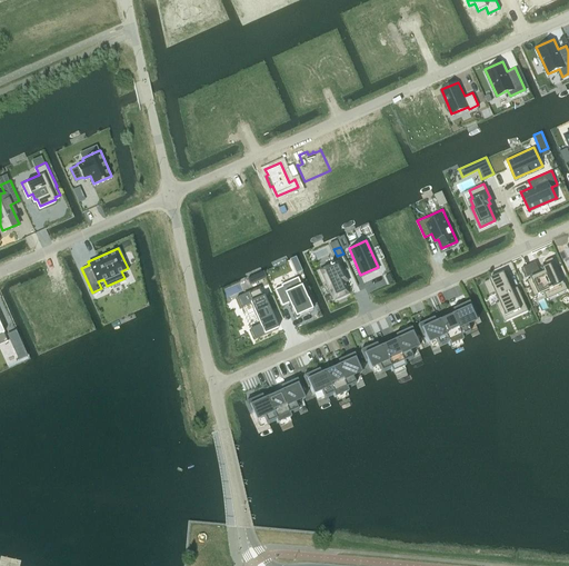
[(543,270),(527,278),(535,295),(543,291),(547,298),(568,288),(563,279),(553,256),(545,259),(546,261),(547,265),(542,267),(543,270)]
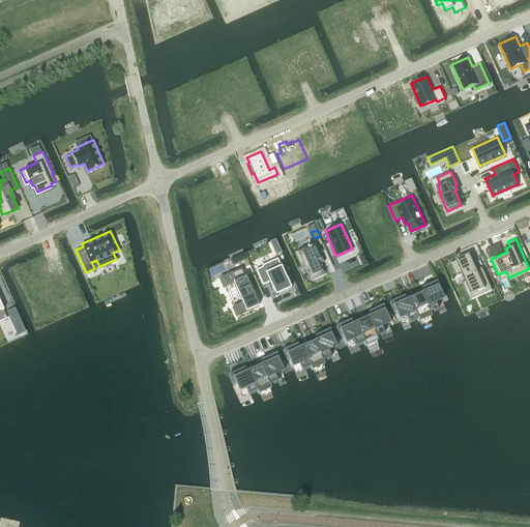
[(307,245),(298,250),(311,277),(324,271),(322,266),(321,266),(319,261),(323,259),(316,241),(310,244),(310,242),(307,243),(307,245)]
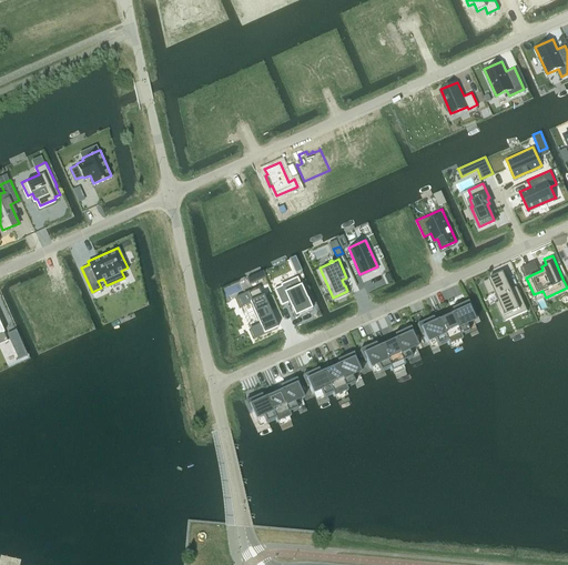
[(504,271),(483,280),(488,293),(495,291),(498,300),(495,301),(500,313),(525,302),(517,284),(510,288),(509,284),(508,283),(504,271)]
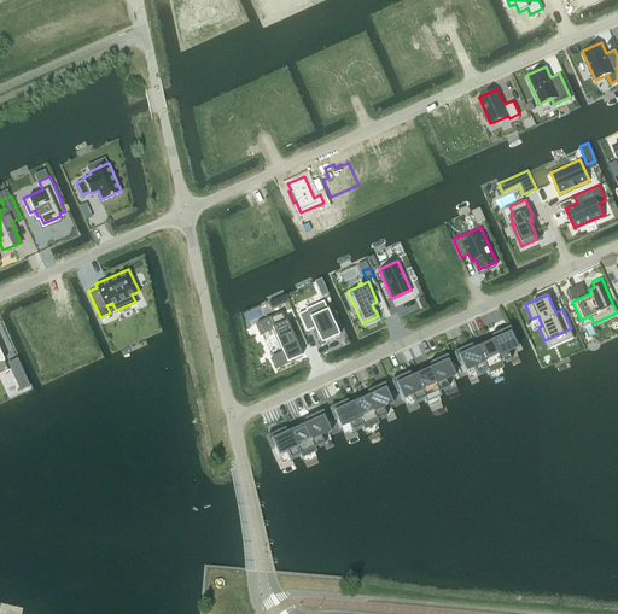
[(305,309),(298,313),(305,331),(314,327),(316,333),(321,343),(339,334),(334,323),(333,323),(324,299),(304,308),(305,309)]
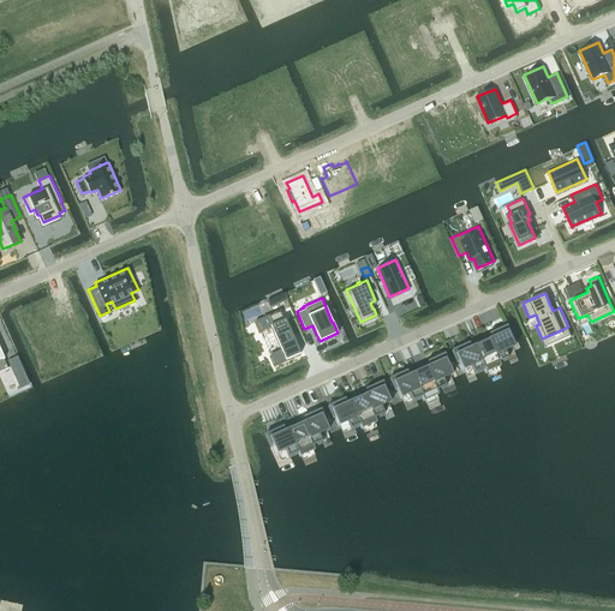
[(280,309),(255,319),(260,330),(270,325),(281,348),(270,353),(275,364),(300,352),(280,309)]
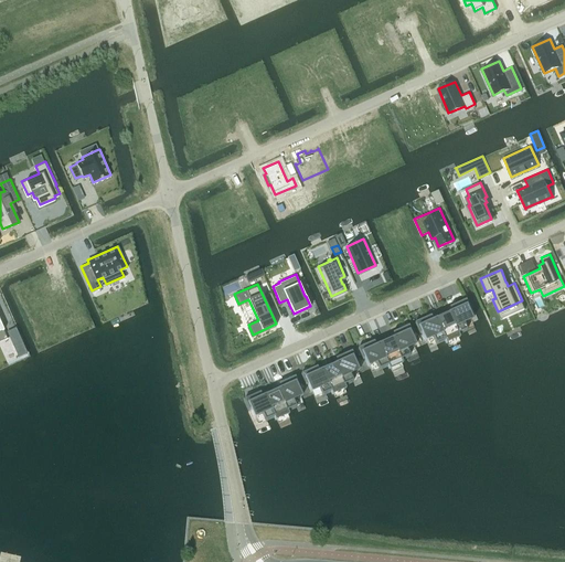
[(451,310),(449,311),(449,313),(455,324),(458,332),(467,328),(467,327),(464,320),(470,317),(471,318),(472,317),(469,309),(470,309),(466,298),(449,305),(451,310)]
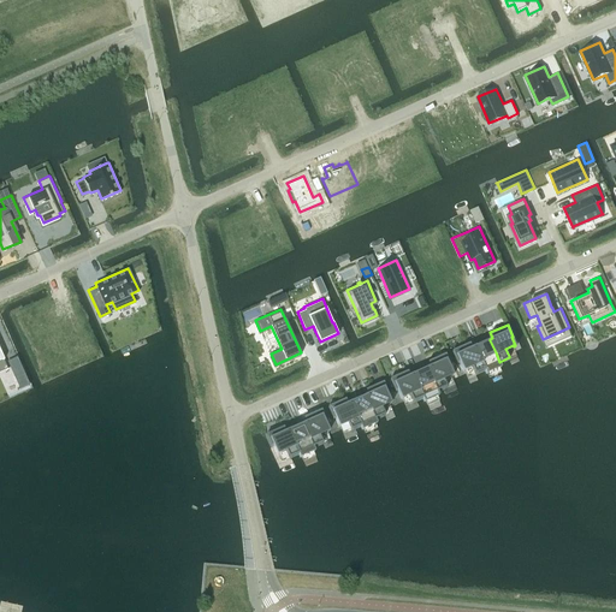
[(490,339),(474,345),(475,346),(481,360),(485,368),(486,370),(501,364),(499,362),(496,352),(490,340),(490,339)]
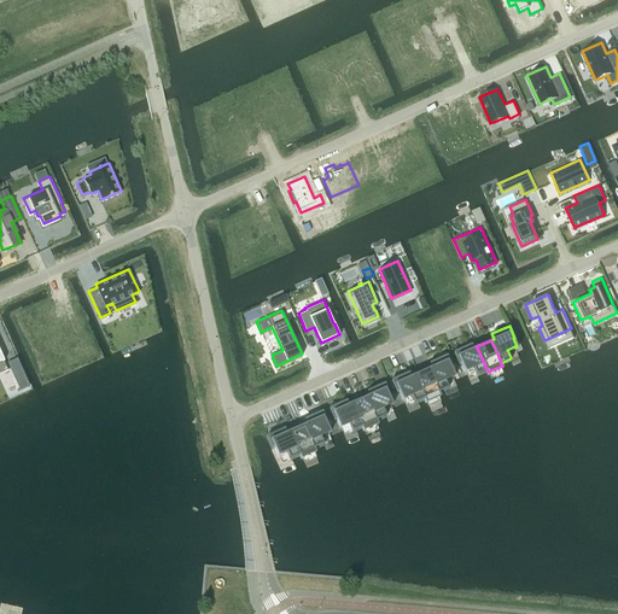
[(471,343),(453,351),(459,362),(460,362),(464,370),(466,369),(465,369),(473,366),(477,373),(477,374),(487,369),(483,361),(477,348),(476,346),(473,348),(471,343)]
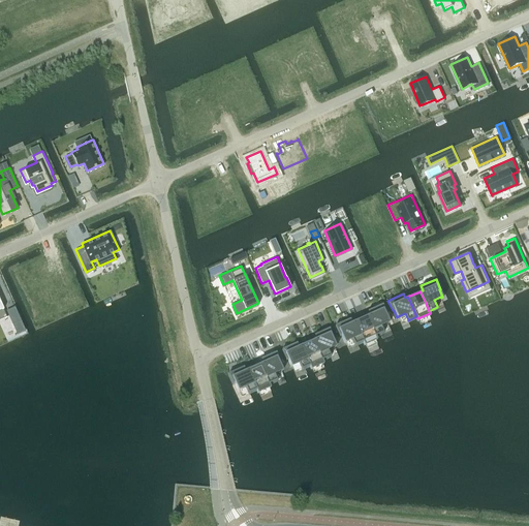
[(369,314),(367,315),(368,316),(372,328),(376,335),(383,331),(380,323),(387,320),(387,321),(389,320),(385,313),(386,313),(382,303),(367,310),(369,314)]
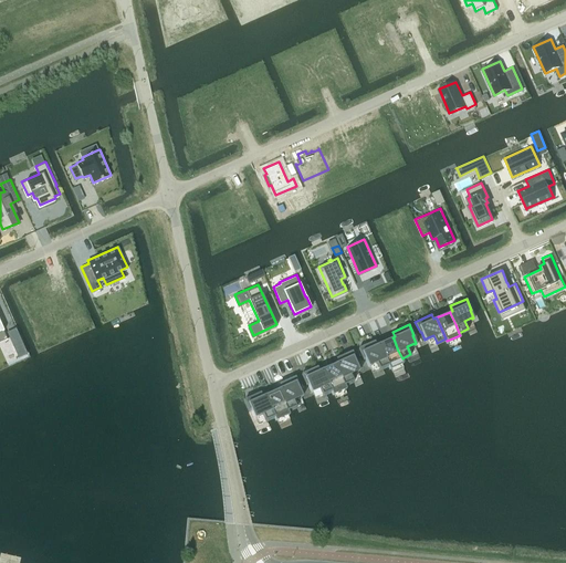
[(392,337),(379,343),(379,345),(385,356),(388,364),(389,367),(404,361),(402,358),(398,351),(394,339),(392,337)]
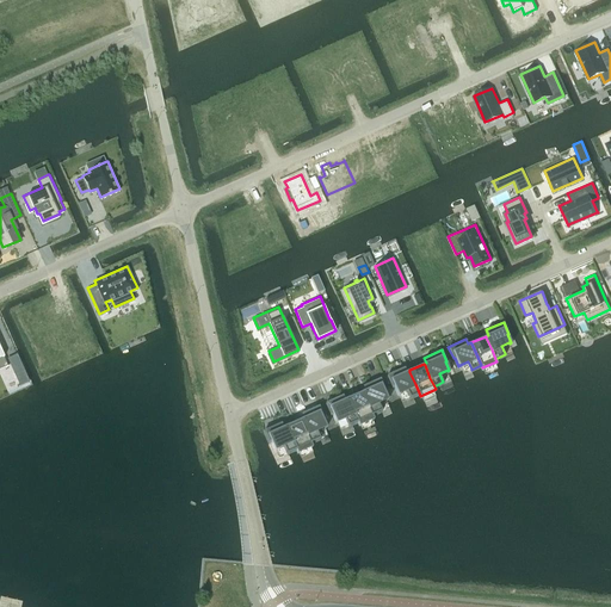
[(405,366),(387,375),(392,385),(394,385),(397,394),(399,392),(406,389),(409,397),(419,392),(415,384),(409,372),(409,370),(407,371),(405,366)]
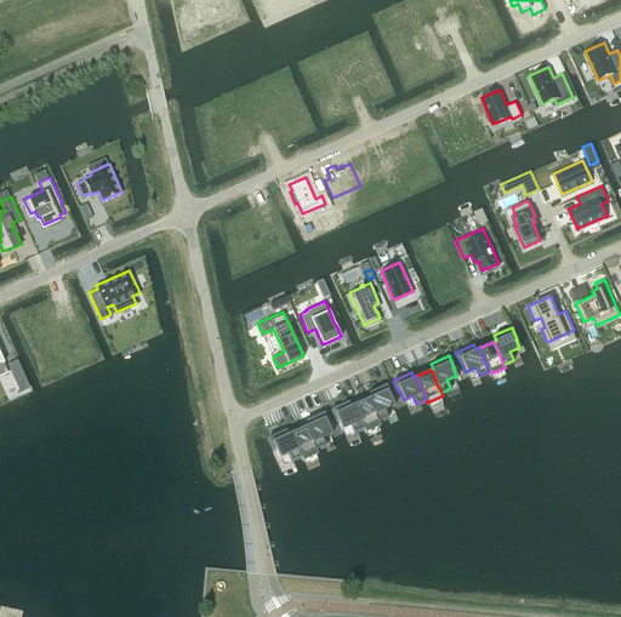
[(371,396),(369,398),(369,399),(375,412),(379,421),(388,416),(385,407),(392,404),(392,405),(394,404),(391,396),(392,395),(386,383),(369,392),(371,396)]
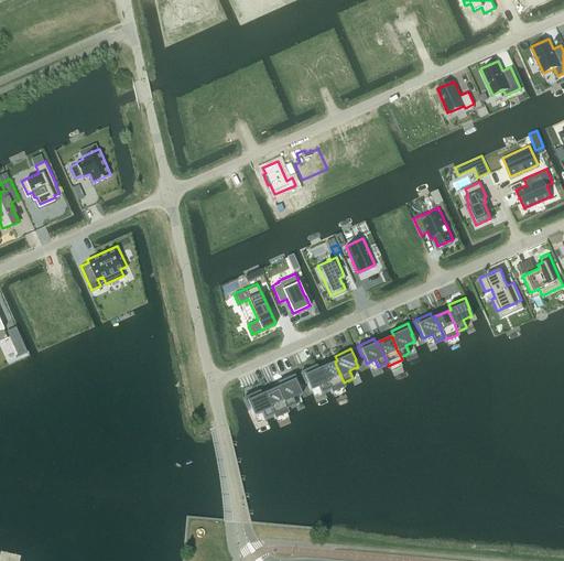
[(335,362),(321,368),(322,369),(326,380),(331,388),(332,391),(345,385),(344,383),(340,375),(335,363),(335,362)]
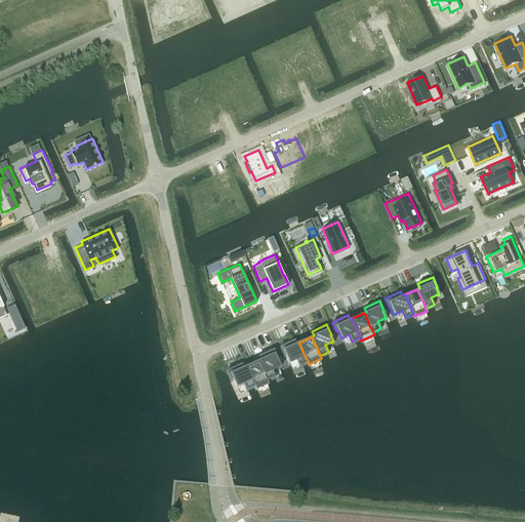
[(294,338),(279,346),(284,356),(285,355),(288,362),(289,361),(296,358),(299,365),(308,361),(304,354),(299,344),(298,343),(296,344),(294,338)]
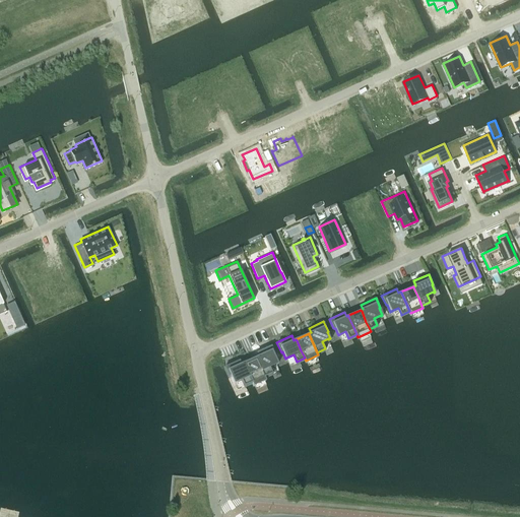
[(258,356),(256,357),(257,358),(261,369),(265,376),(272,373),(272,372),(269,365),(276,362),(276,363),(277,363),(274,356),(275,354),(271,344),(256,351),(258,356)]
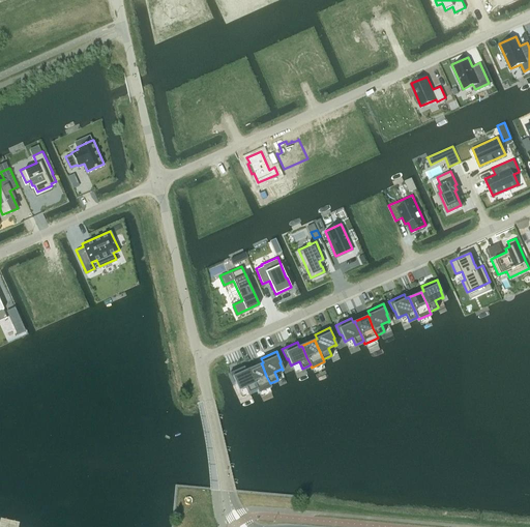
[(261,363),(248,370),(248,371),(254,382),(257,388),(258,391),(271,385),(270,383),(266,376),(262,364),(261,363)]
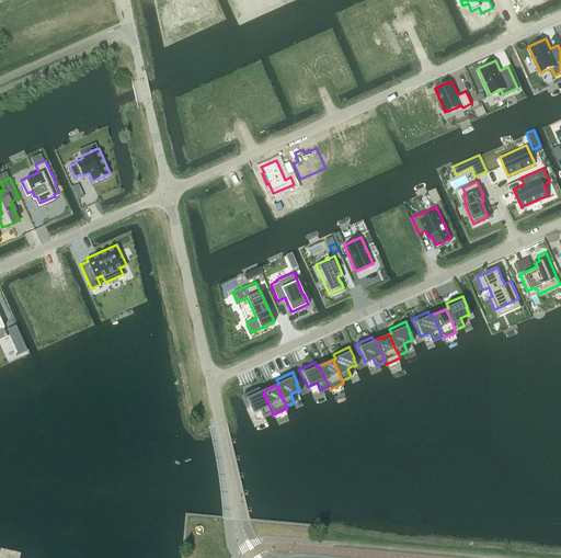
[(258,387),(242,395),(247,406),(249,405),(252,412),(253,411),(260,408),(263,414),(263,416),(265,414),(272,411),(268,405),(263,393),(263,391),(260,393),(258,387)]
